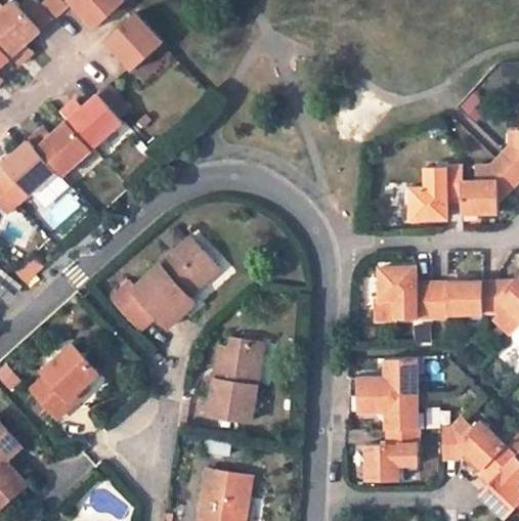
[(41,31),(52,18),(36,0),(24,0),(18,5),(41,31)]
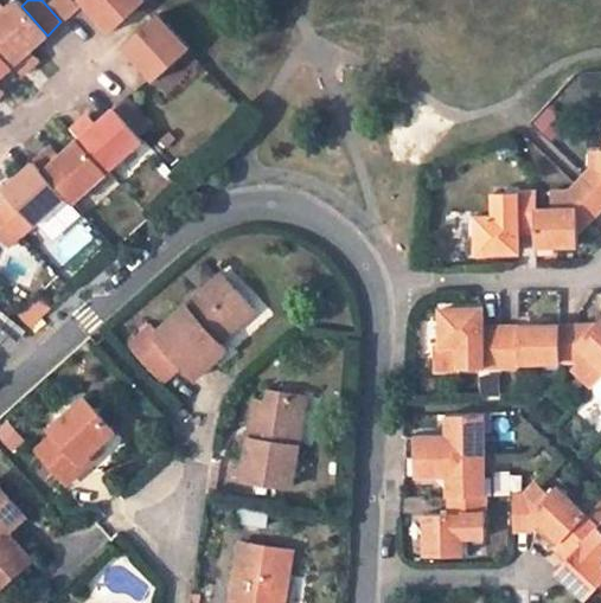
[(77,0),(108,34),(142,4),(139,0),(77,0)]
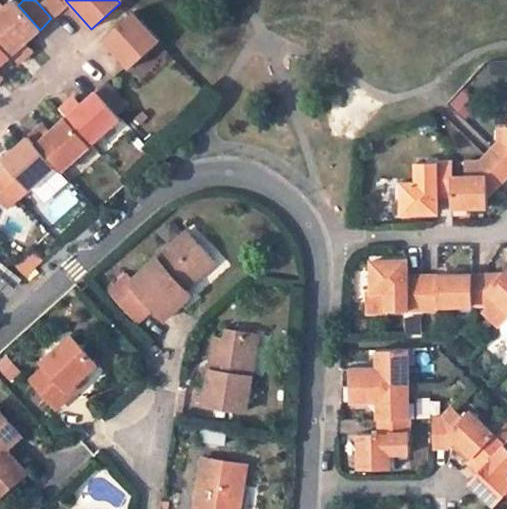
[(17,64),(28,53),(22,46),(26,42),(40,30),(18,5),(14,1),(0,13),(0,45),(10,57),(17,64)]
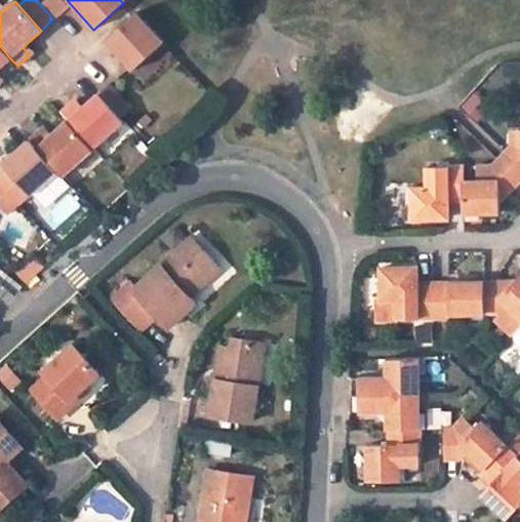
[(131,72),(161,45),(133,14),(104,41),(131,72)]
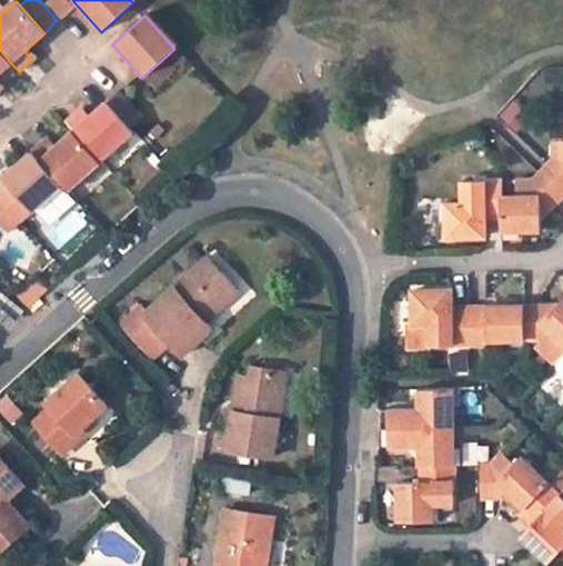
[(37,55),(29,47),(24,51),(31,59),(37,55)]
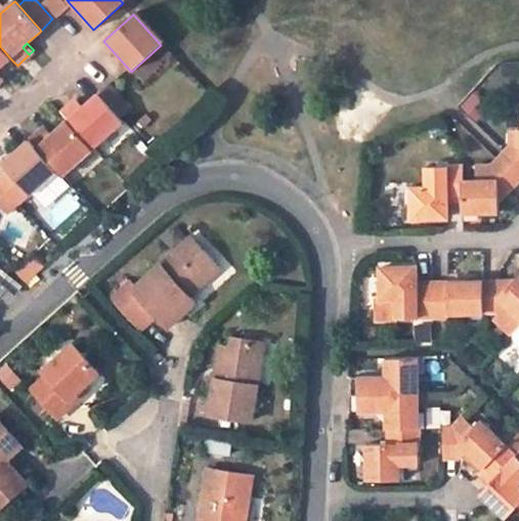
[(0,68),(10,58),(0,46),(0,68)]
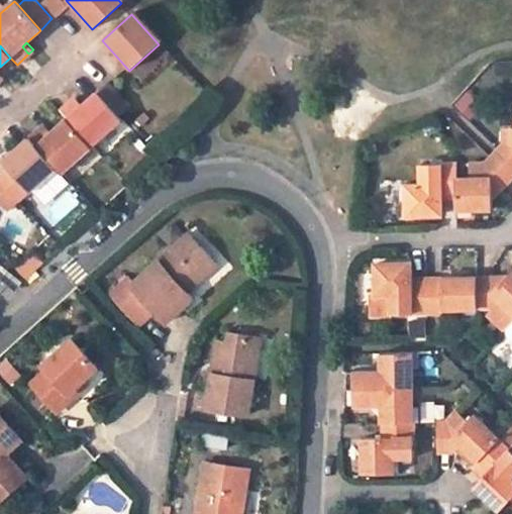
[(117,116),(128,106),(107,83),(96,93),(117,116)]
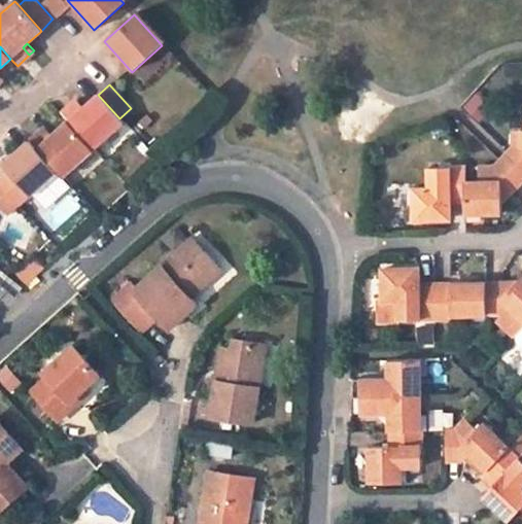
[(84,106),(80,110),(73,103),(61,113),(68,121),(93,149),(123,123),(119,118),(98,95),(84,106)]
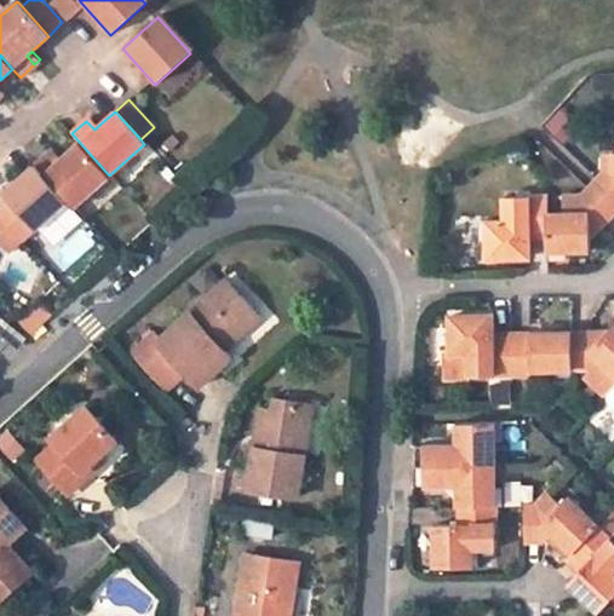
[(92,116),(86,121),(95,130),(99,125),(92,116)]
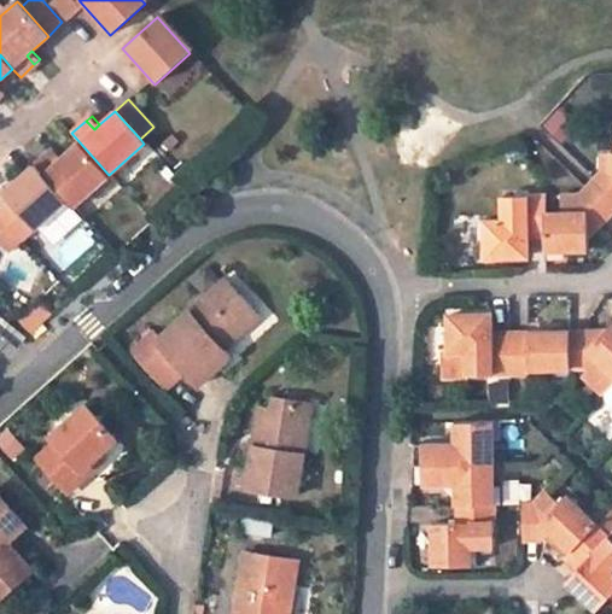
[(63,157),(57,162),(50,153),(35,167),(68,203),(71,206),(109,175),(80,142),(63,157)]
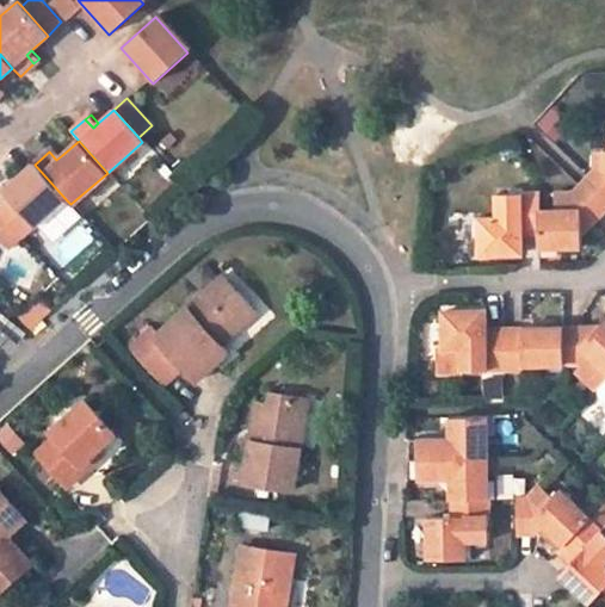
[(54,148),(49,152),(56,160),(62,155),(54,148)]
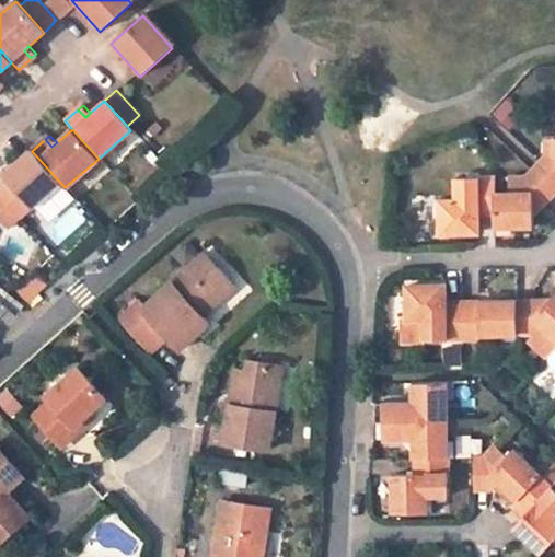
[(554,143),(541,143),(541,158),(535,165),(554,184),(554,143)]
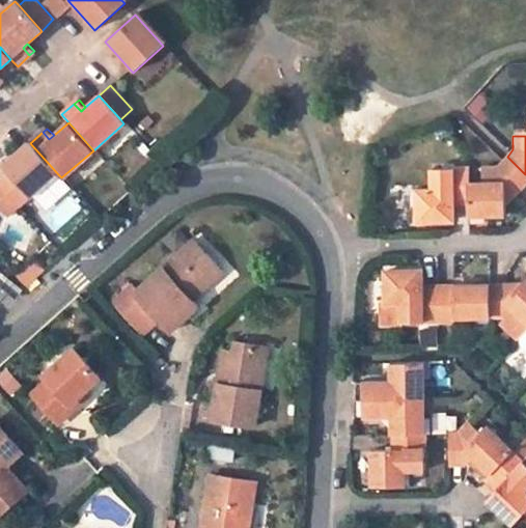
[(30,143),(4,166),(9,173),(0,183),(0,187),(20,207),(58,174),(30,143)]
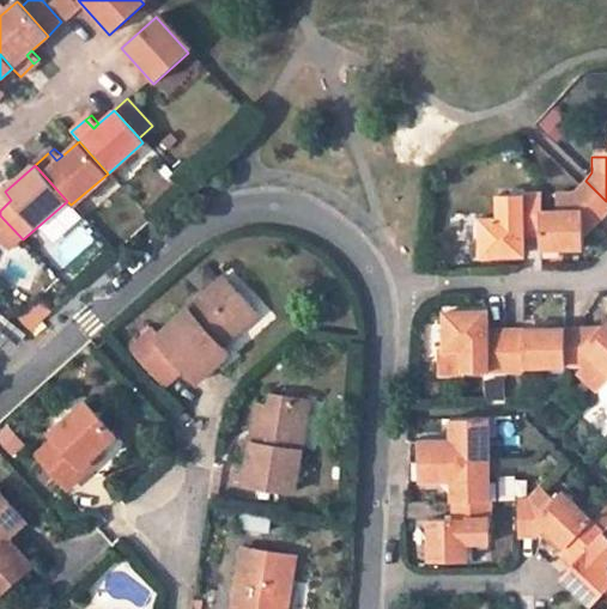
[(605,217),(606,213),(606,201),(586,181),(578,189),(605,217)]
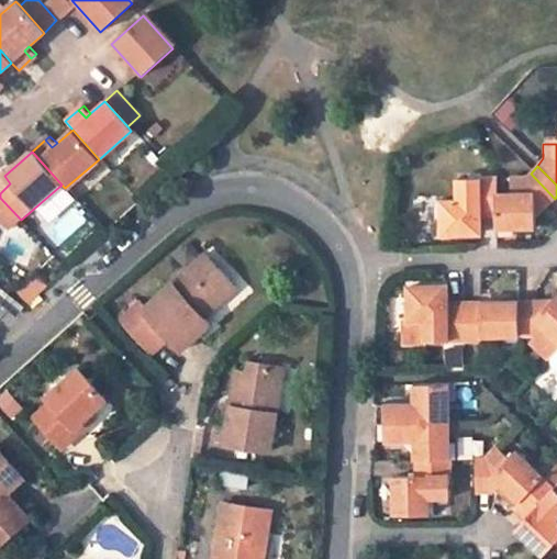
[(531,174),(521,183),(508,183),(508,200),(496,200),(496,214),(496,219),(496,232),(512,232),(533,232),(532,212),(544,210),(555,199),(531,174)]
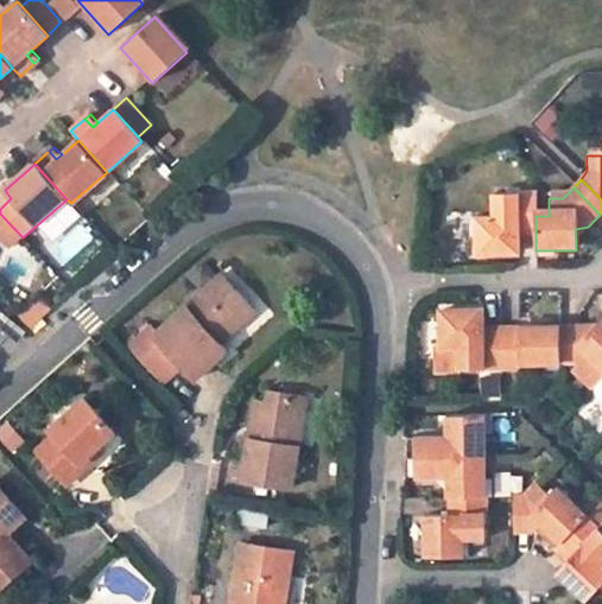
[(534,198),(495,197),(495,221),(476,222),(476,239),(476,258),(518,256),(518,237),(518,231),(536,231),(536,216),(534,198)]
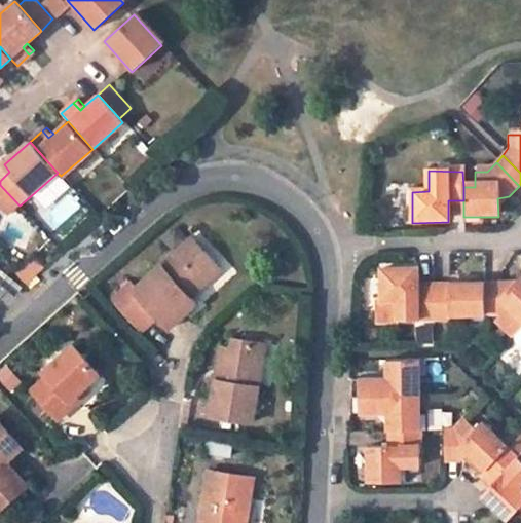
[(0,207),(8,216),(20,206),(0,185),(0,207)]
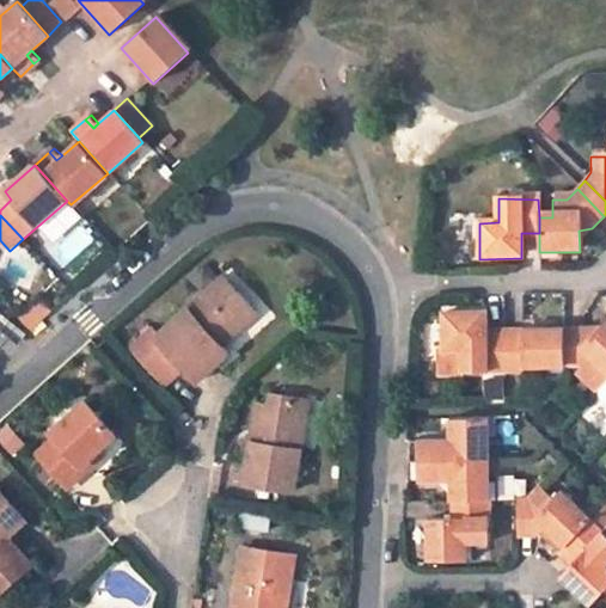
[(248,313),(219,282),(153,338),(153,339),(179,369),(193,384),(224,356),(213,344),(248,313)]
